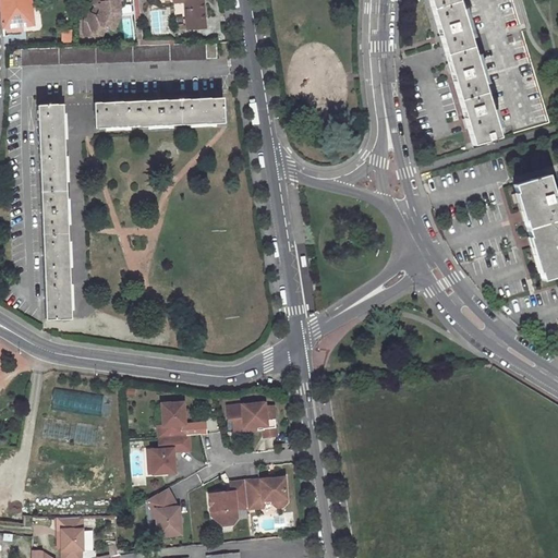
[(0,0),(2,27),(7,26),(20,25),(34,23),(31,0),(0,0)]
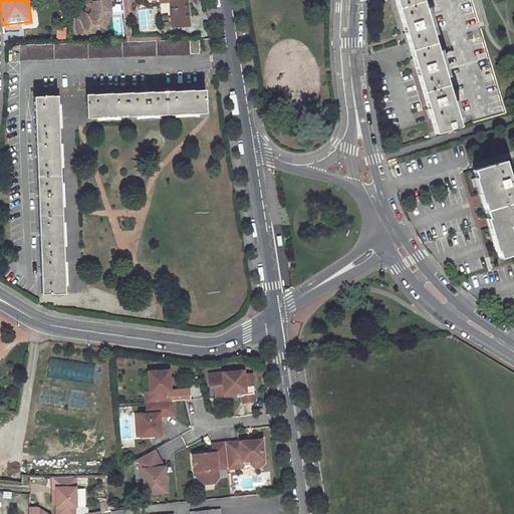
[(83,0),(86,2),(89,2),(89,7),(86,12),(81,10),(77,17),(82,23),(91,27),(95,20),(102,23),(109,11),(108,0),(83,0)]
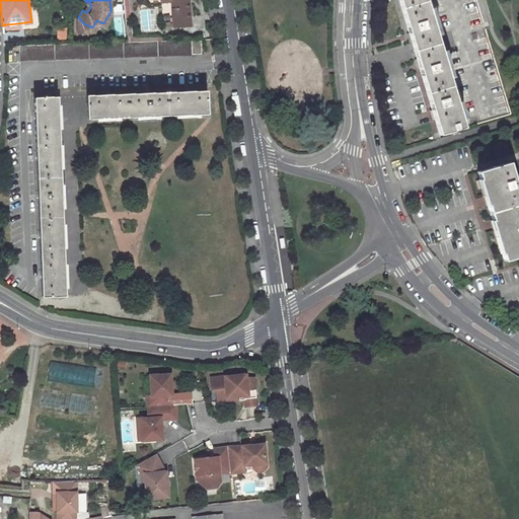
[(188,23),(182,0),(160,0),(161,2),(169,0),(173,25),(188,23)]
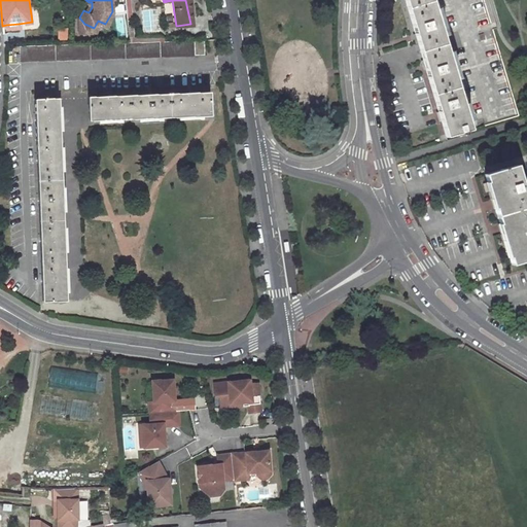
[(518,114),(484,0),(406,0),(447,136),(518,114)]
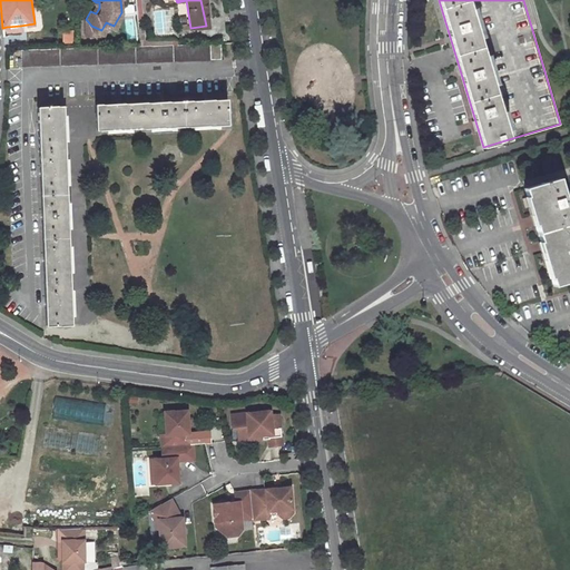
[(101,30),(91,26),(86,19),(90,11),(87,9),(82,17),(84,32),(101,30)]
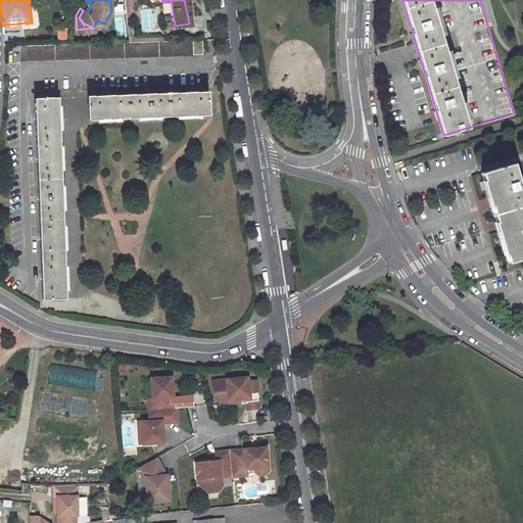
[(192,51),(200,51),(200,37),(18,44),(19,54),(14,54),(15,60),(192,53),(192,51)]
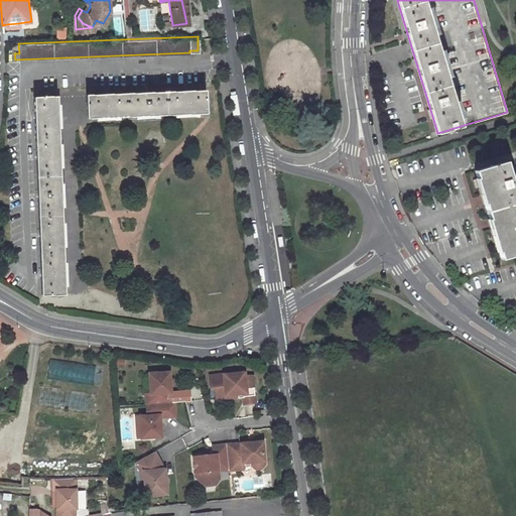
[(207,113),(206,90),(86,95),(87,119),(207,113)]
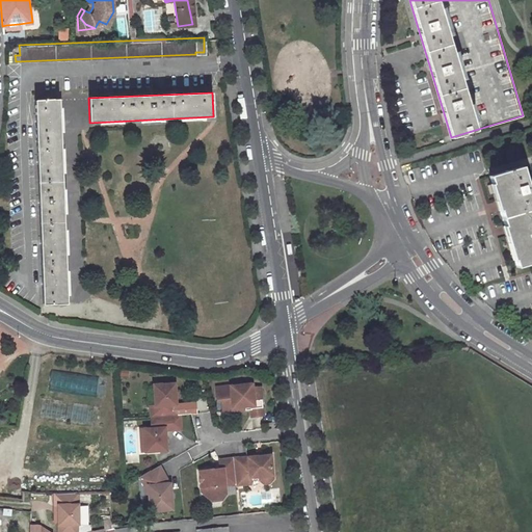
[(67,306),(58,99),(33,101),(43,307),(67,306)]
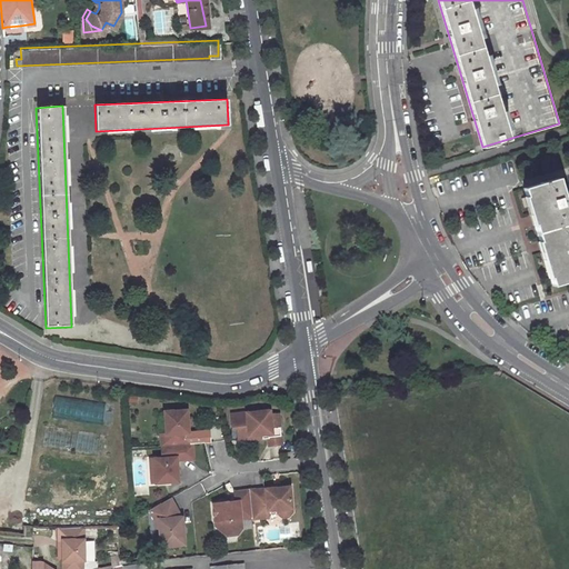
[(568,195),(563,179),(529,190),(560,288),(568,285),(568,195)]
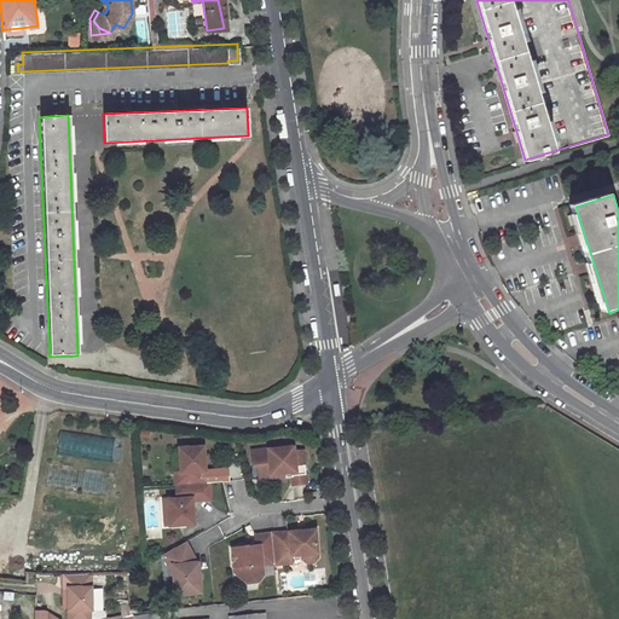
[(258,475),(289,472),(290,485),(305,482),(301,449),(291,450),(291,445),(249,450),(250,464),(256,463),(258,475)]
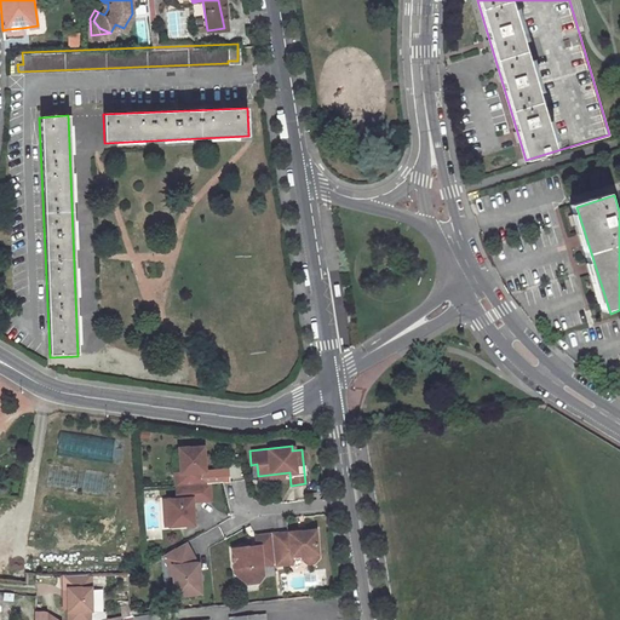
[(177,449),(179,474),(172,475),(173,487),(174,487),(181,487),(204,484),(201,448),(177,449)]
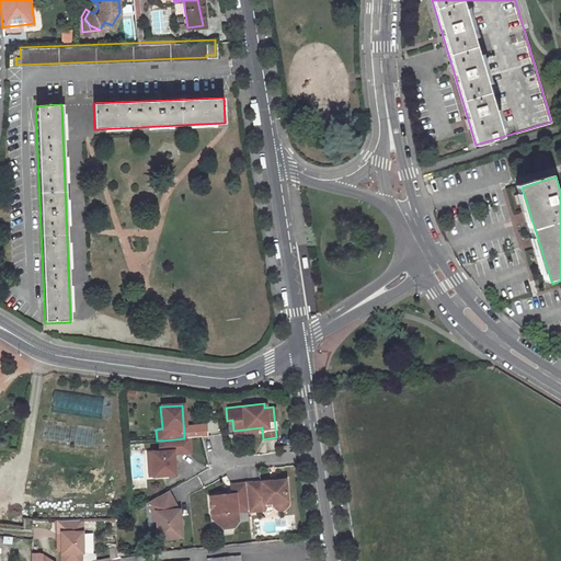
[(164,453),(159,454),(150,454),(152,478),(174,476),(172,456),(190,454),(187,438),(184,438),(163,441),(164,453)]
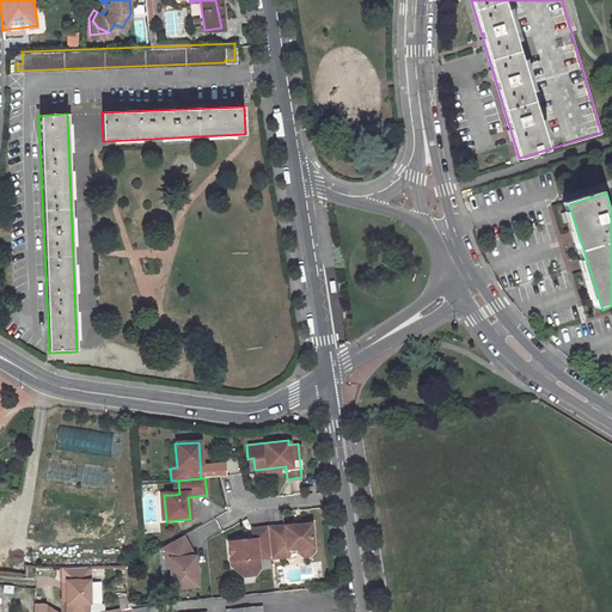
[(308,522),(265,527),(267,539),(269,556),(269,558),(286,556),(285,548),(294,548),(295,548),(299,551),(307,551),(312,545),(308,522)]
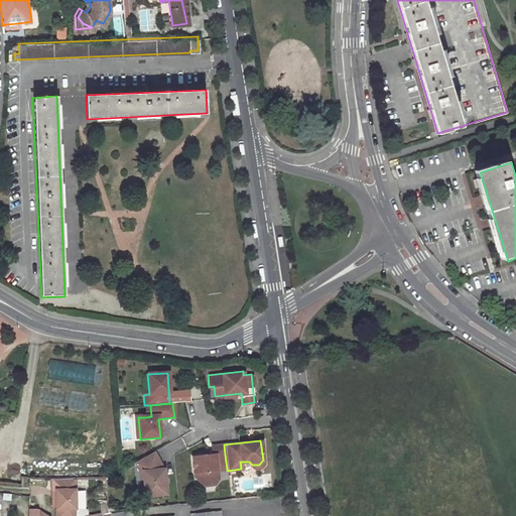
[(197,480),(218,478),(217,470),(227,469),(225,455),(224,444),(211,445),(211,457),(208,457),(208,455),(190,456),(192,474),(197,473),(197,480)]
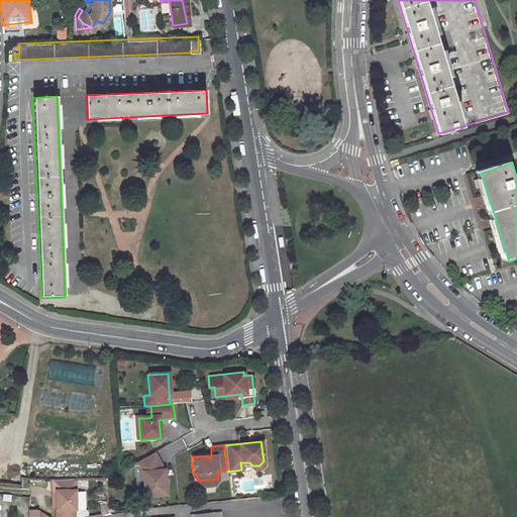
[(171,493),(168,470),(166,470),(156,452),(137,463),(142,473),(145,472),(146,480),(149,496),(171,493)]
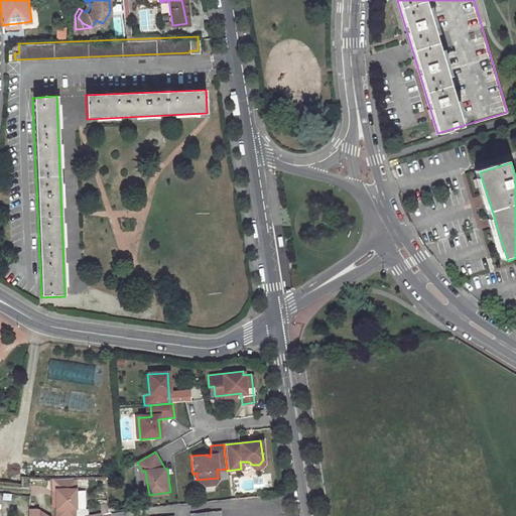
[(59,496),(58,507),(78,507),(78,478),(54,478),(54,490),(58,490),(59,496)]
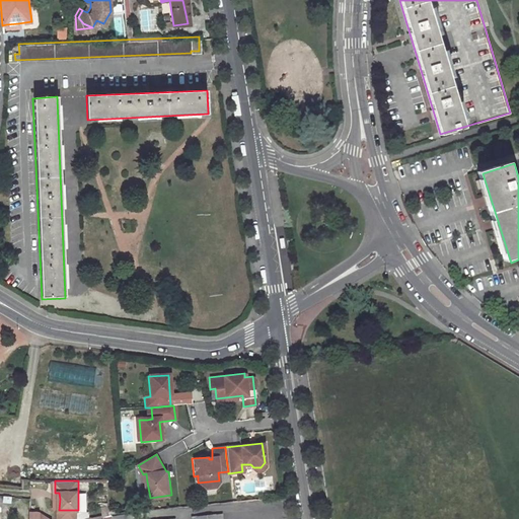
[(40,518),(41,510),(31,510),(30,518),(40,518)]
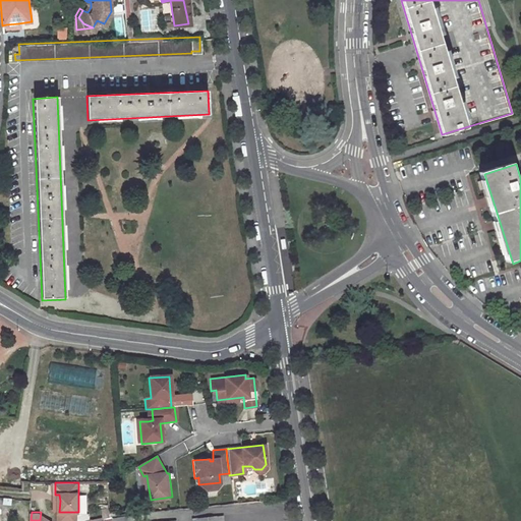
[(41,512),(40,520),(53,520),(41,512)]
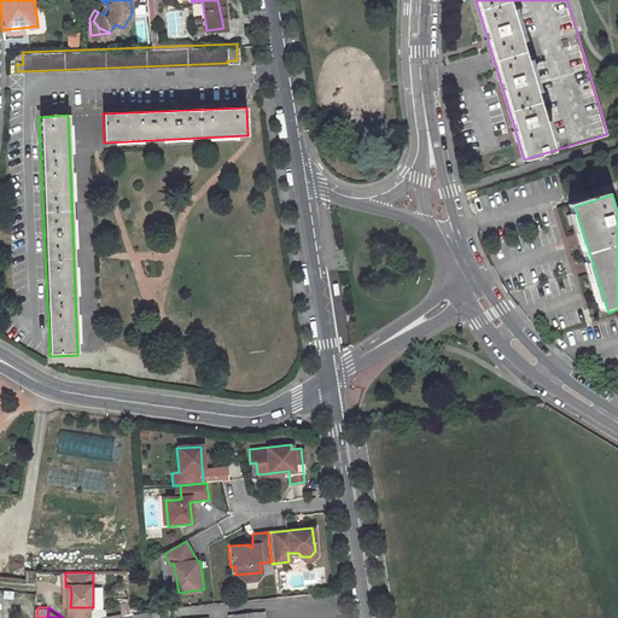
[(93,617),(93,607),(70,607),(70,617),(93,617)]
